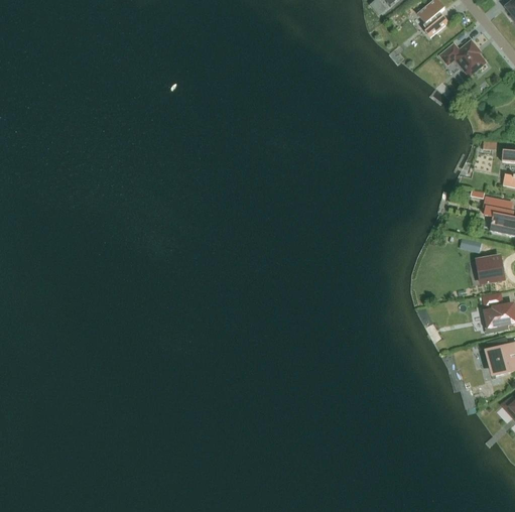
[(422,23),(426,28),(424,29),(429,35),(447,21),(438,11),(443,7),(437,0),(431,0),(424,5),(423,4),(417,8),(419,10),(416,12),(424,21),(422,23)]
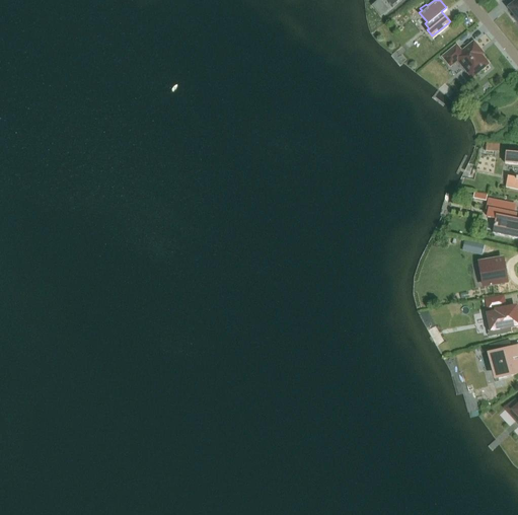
[(514,0),(508,5),(517,16),(516,18),(517,20),(517,0),(514,0)]
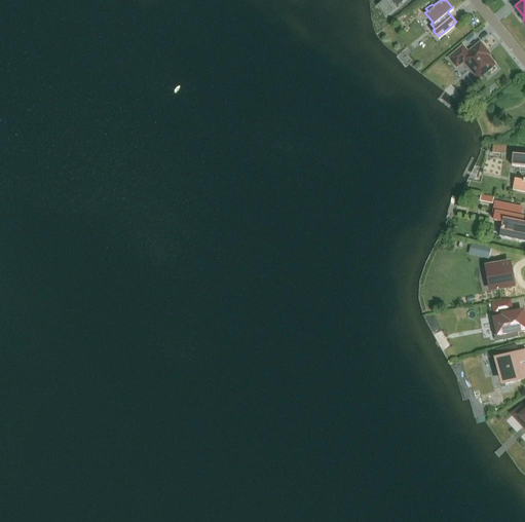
[(480,40),(467,49),(462,42),(448,54),(455,64),(463,58),(471,67),(473,66),(479,73),(493,62),(483,48),(485,47),(480,40)]
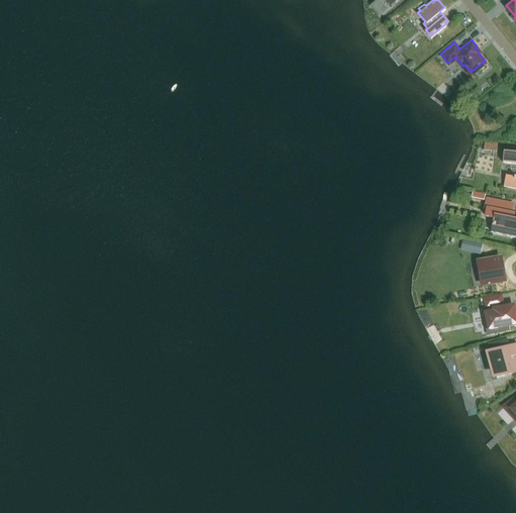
[(497,140),(484,139),(483,147),(496,148),(497,140)]
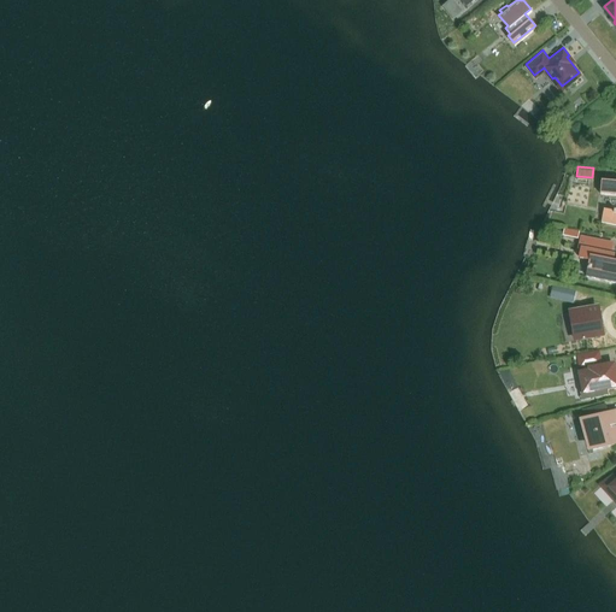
[(615,178),(600,177),(599,190),(615,190),(615,207),(615,209),(615,207),(612,206),(612,207),(603,206),(600,218),(615,221),(615,178)]
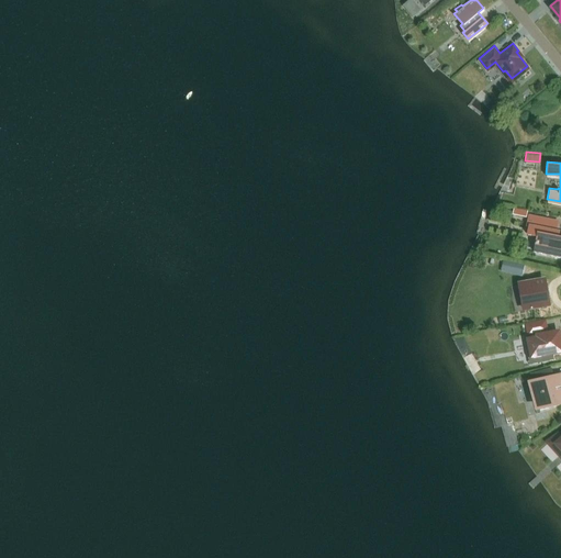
[(527,232),(537,234),(534,249),(560,255),(560,236),(557,236),(558,230),(554,229),(557,219),(528,213),(526,224),(528,224),(527,232)]
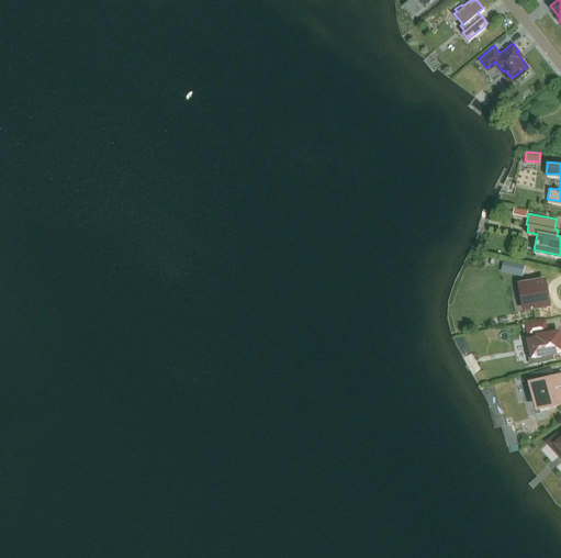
[(523,271),(525,263),(503,257),(501,267),(523,271)]
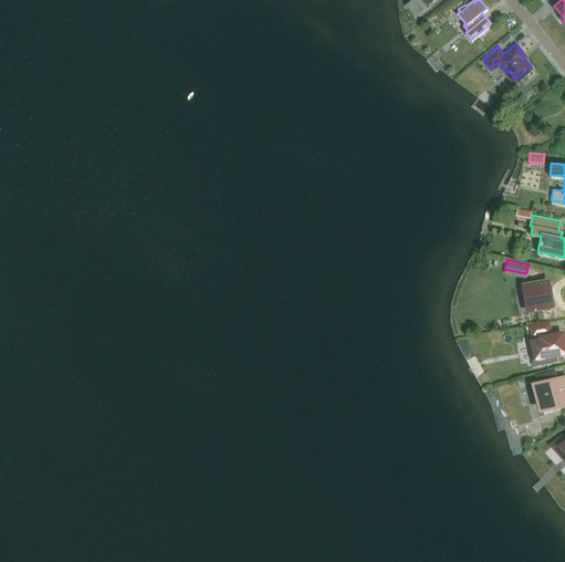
[(552,304),(547,279),(529,282),(530,290),(525,291),(527,301),(532,300),(533,308),(552,304)]
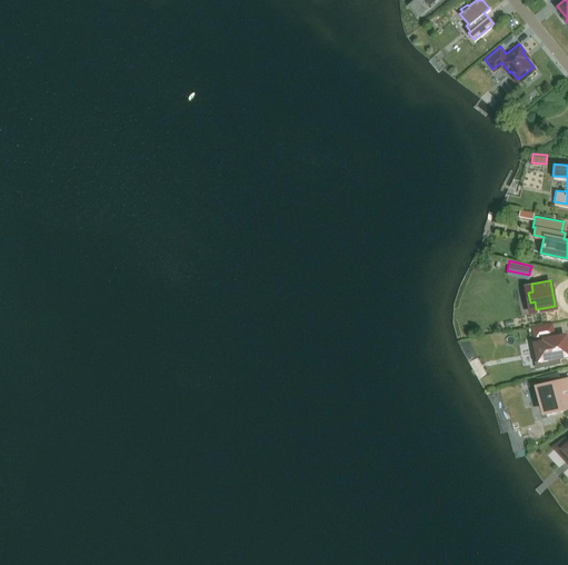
[(535,358),(537,359),(539,362),(542,363),(545,363),(547,363),(549,363),(551,363),(552,362),(554,360),(555,360),(555,356),(567,354),(565,334),(550,336),(550,331),(551,331),(550,323),(532,326),(535,335),(541,334),(542,339),(534,342),(532,344),(532,345),(531,347),(531,348),(531,349),(532,352),(532,353),(532,354),(534,355),(534,356),(535,358)]
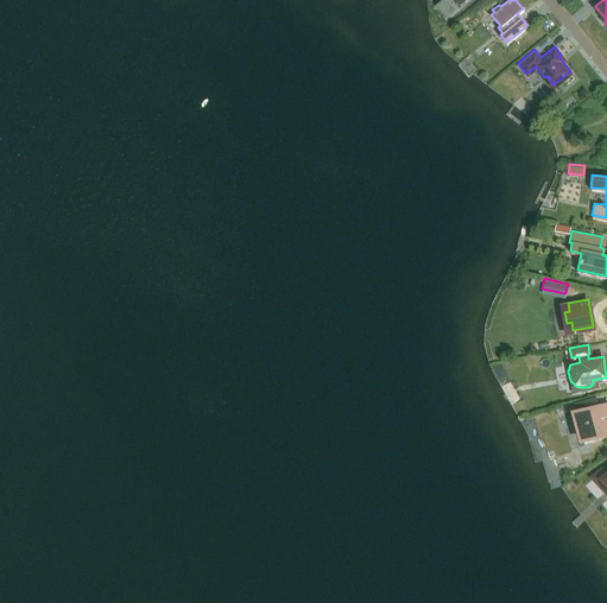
[(528,353),(528,365),(537,363),(537,351),(528,353)]
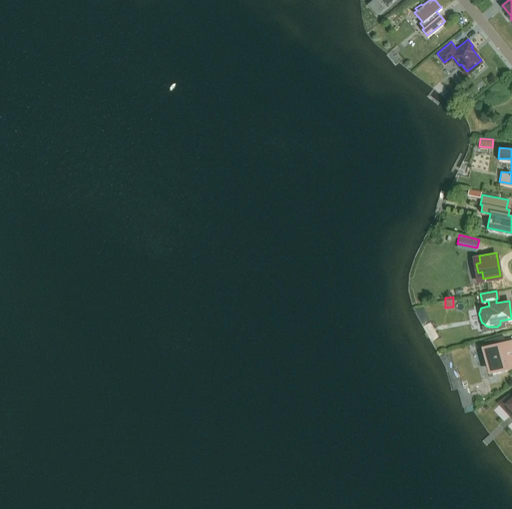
[(511,338),(504,341),(502,333),(483,338),(485,346),(481,347),(485,360),(489,359),(492,371),(511,366),(511,338)]
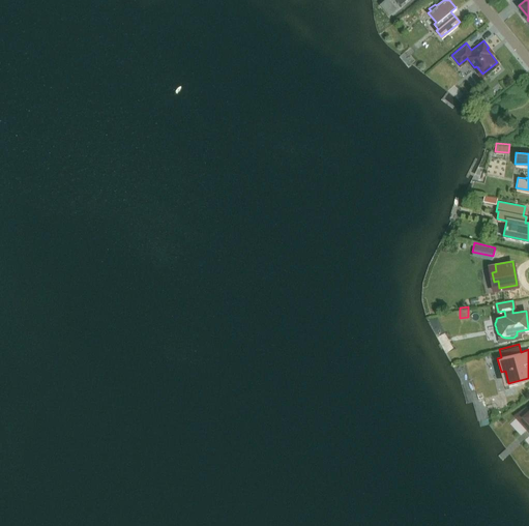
[(528,410),(528,411),(525,408),(517,413),(527,425),(528,421),(528,410)]
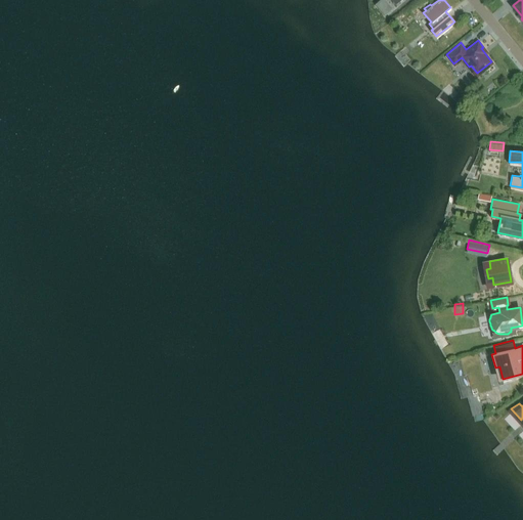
All buildings are outlined.
